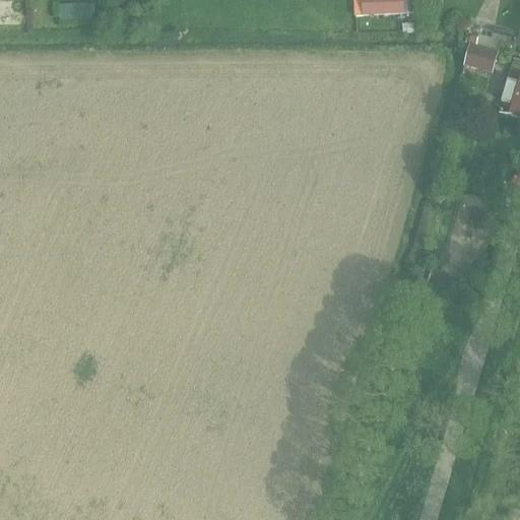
[(354,0),(355,18),(363,17),(365,17),(406,15),(415,14),(415,0),(354,0)]
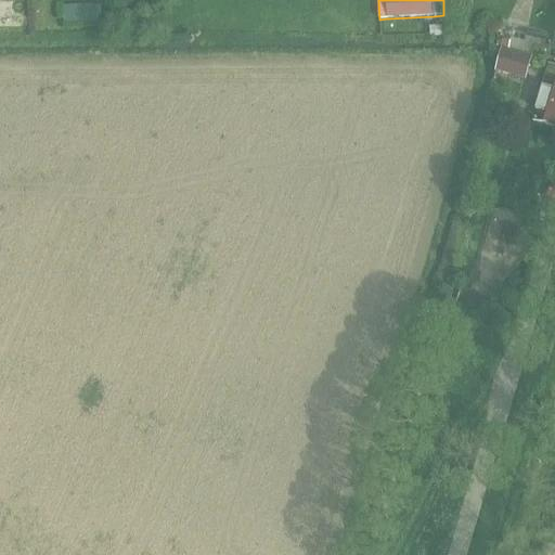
[(97,5),(63,7),(63,24),(98,23),(97,5)]
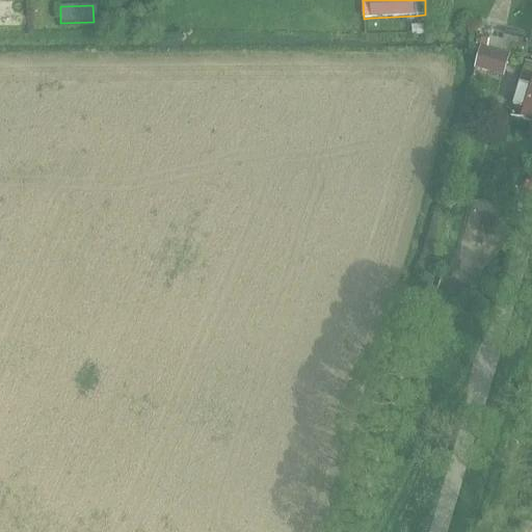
[(423,21),(411,22),(413,32),(424,31),(423,21)]
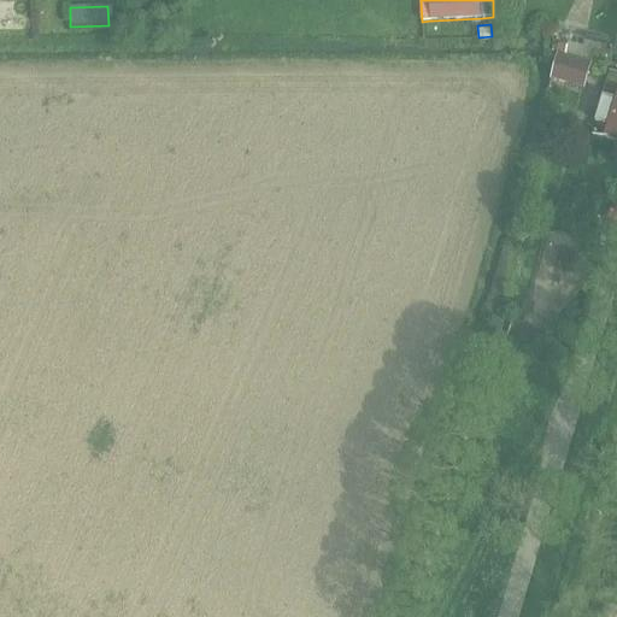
[(587,37),(583,52),(582,58),(607,64),(610,53),(606,52),(609,42),(587,37)]
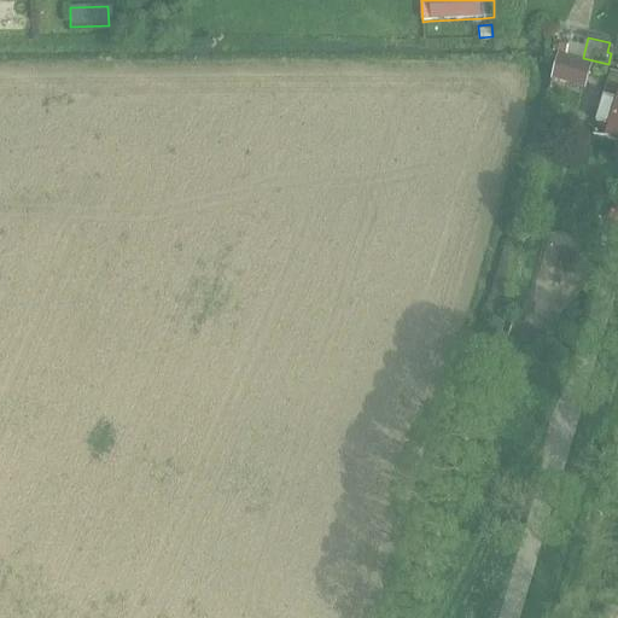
[(592,65),(565,58),(565,59),(548,56),(552,76),(560,79),(560,80),(587,87),(592,65)]
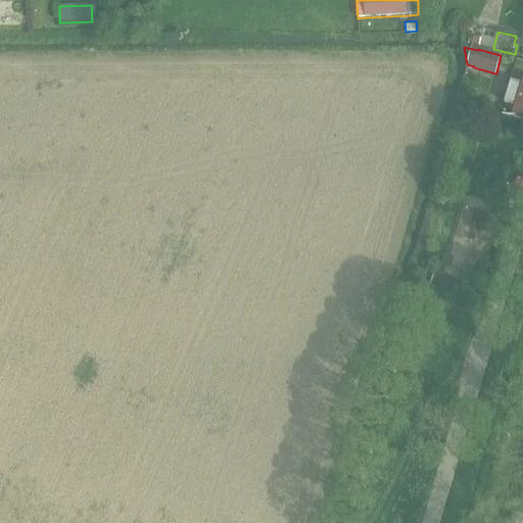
[(514,73),(502,114),(522,121),(522,63),(517,62),(514,73)]
